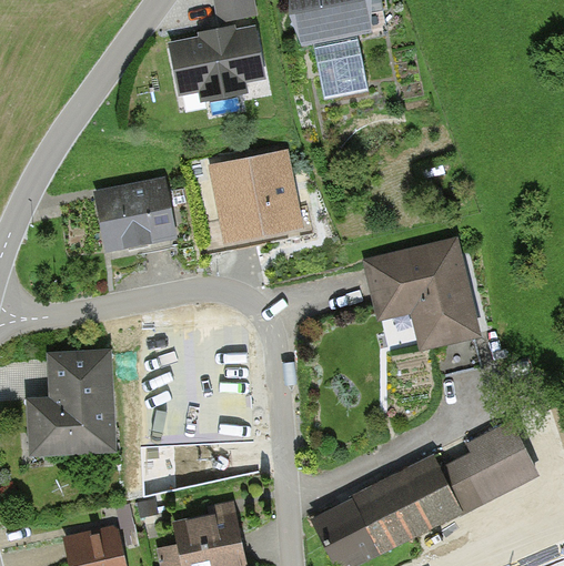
[(212,0),(217,18),(251,11),(249,0),(212,0)]
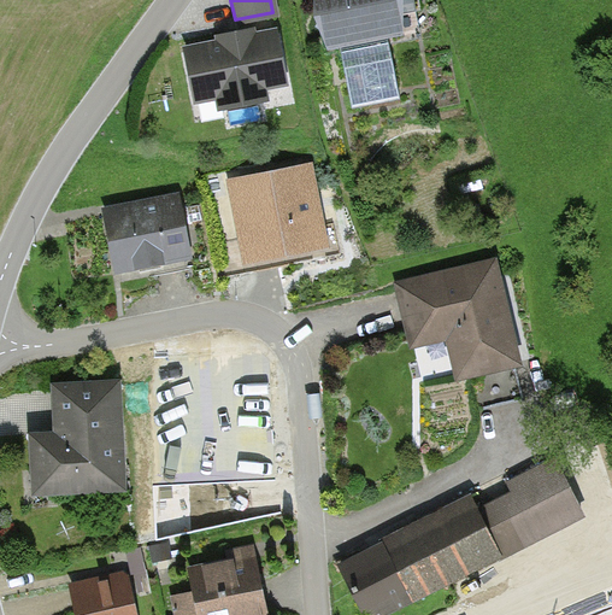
[(316,0),(319,12),(311,24),(335,40),(348,105),(395,97),(381,29),(395,27),(393,13),(413,9),(411,0),(316,0)]
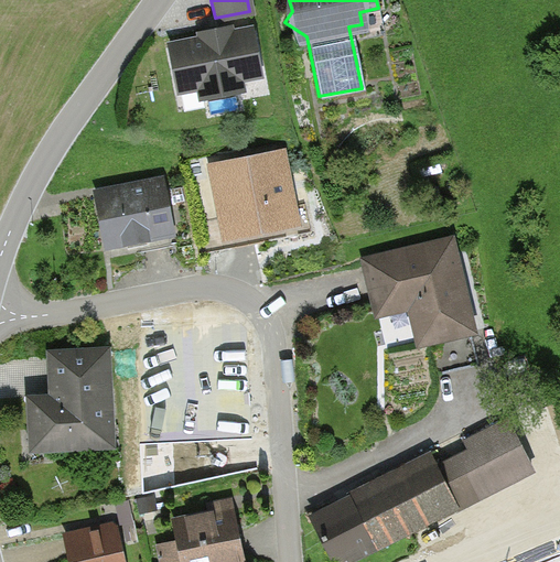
[(200,39),(169,45),(178,88),(197,84),(200,96),(239,87),(237,77),(256,73),(247,30),(226,34),(225,28),(198,33),(200,39)]
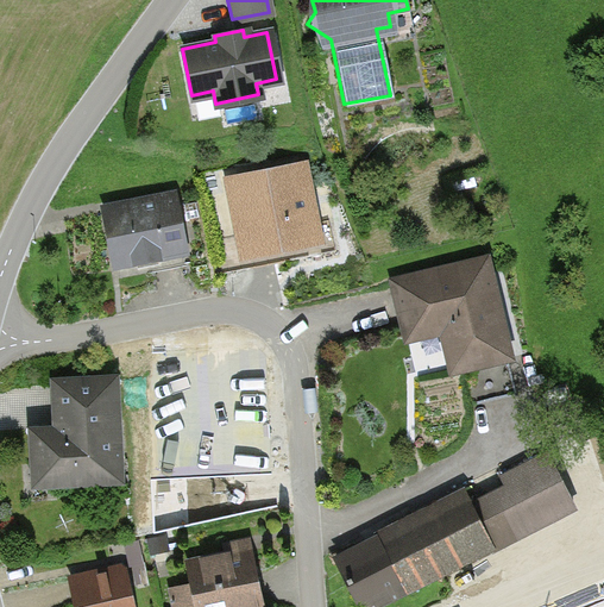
[(307,158),(224,176),(243,261),(325,244),(307,158)]
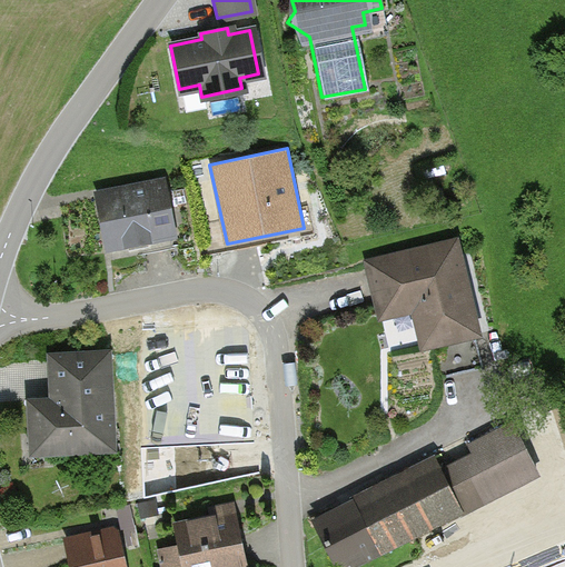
[(166,178),(96,192),(107,251),(177,237),(166,178)]
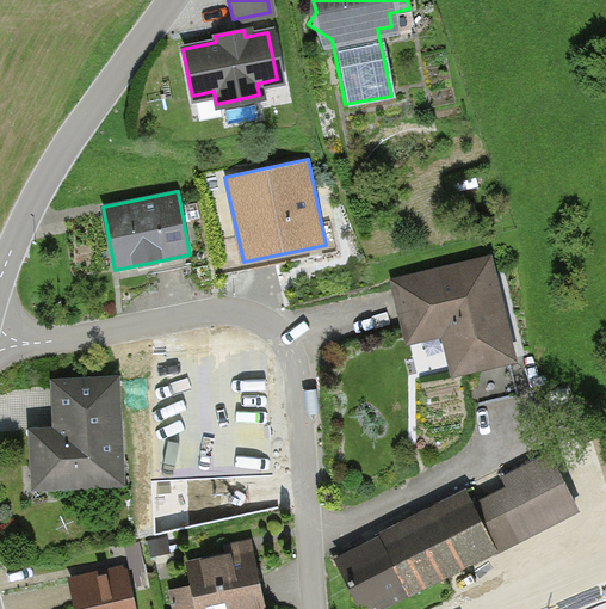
[(490,256),(391,280),(408,344),(441,336),(451,377),(517,362),(490,256)]
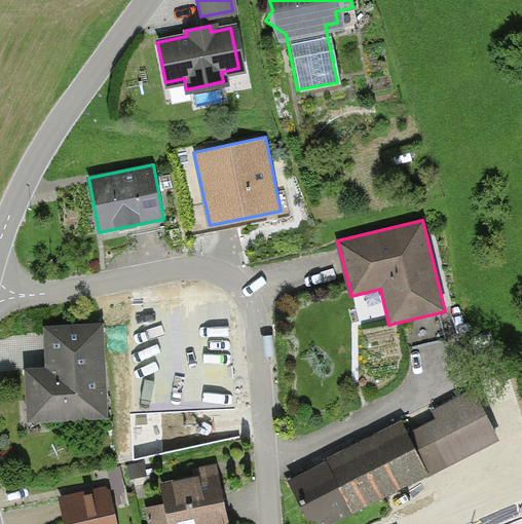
[(27,420),(107,418),(104,325),(45,327),(45,350),(25,351),(27,420)]
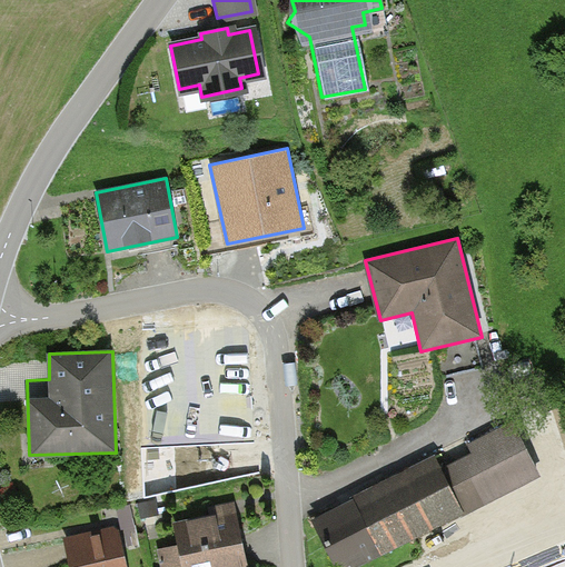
[(434,454),(311,519),(337,566),(367,566),(541,475),(512,421),(465,446),(468,453),(442,467),(434,454)]
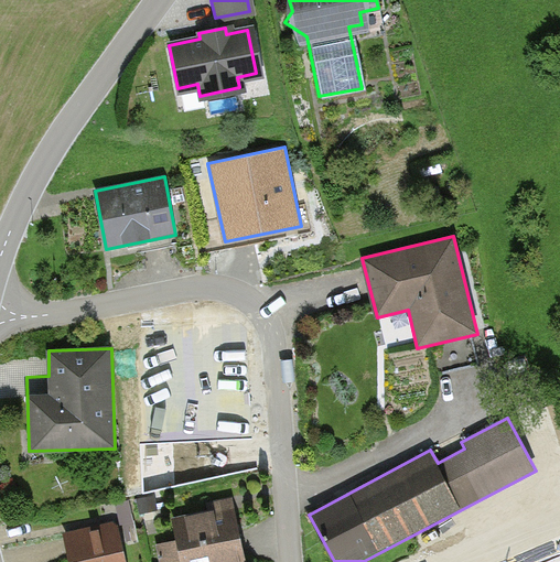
[(215,509),(173,518),(178,538),(157,542),(161,561),(245,561),(232,496),(214,499),(215,509)]
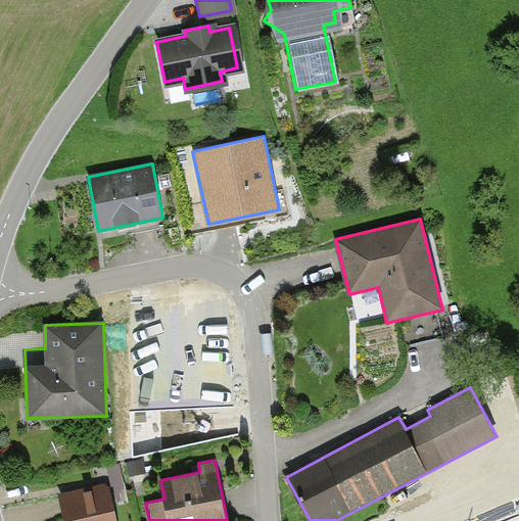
[(119,520),(110,481),(60,491),(65,520),(119,520)]
